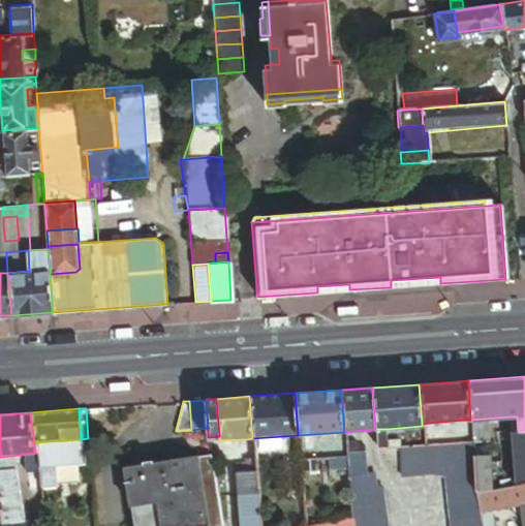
[(511,431),(518,431),(517,416),(510,416),(511,431)]
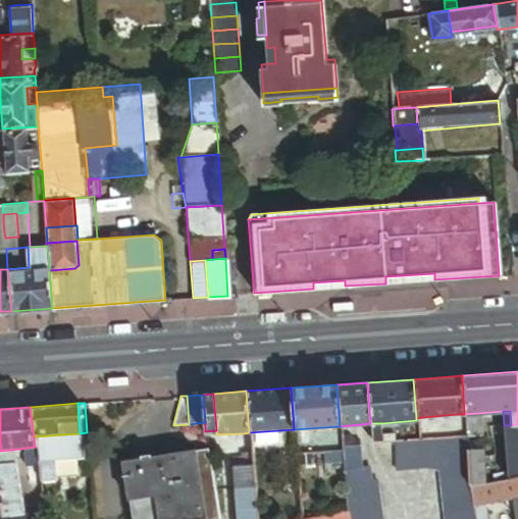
[(464,414),(465,435),(479,434),(478,413),(464,414)]
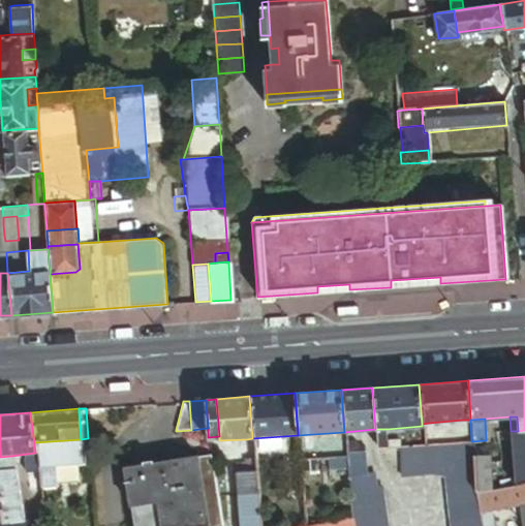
[(464,442),(471,441),(470,420),(463,420),(461,425),(462,433),(463,433),(464,442)]
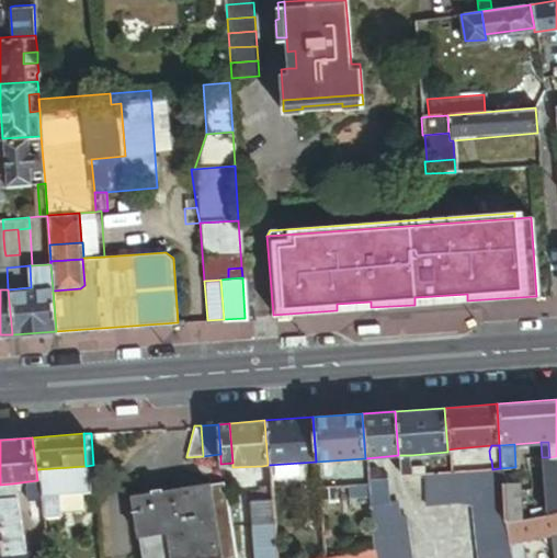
[(411,463),(411,455),(399,455),(400,464),(411,463)]
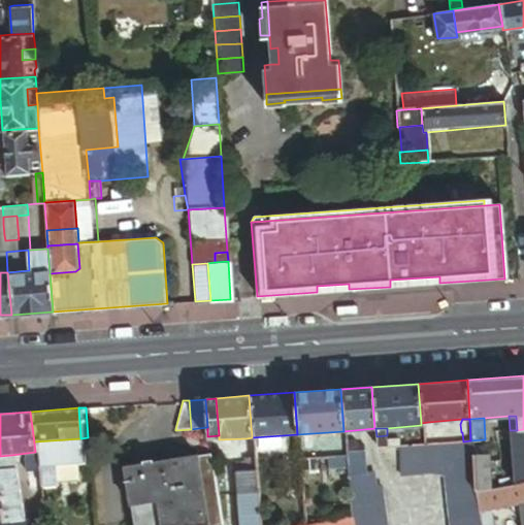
[(512,483),(523,480),(523,429),(517,430),(510,430),(512,483)]
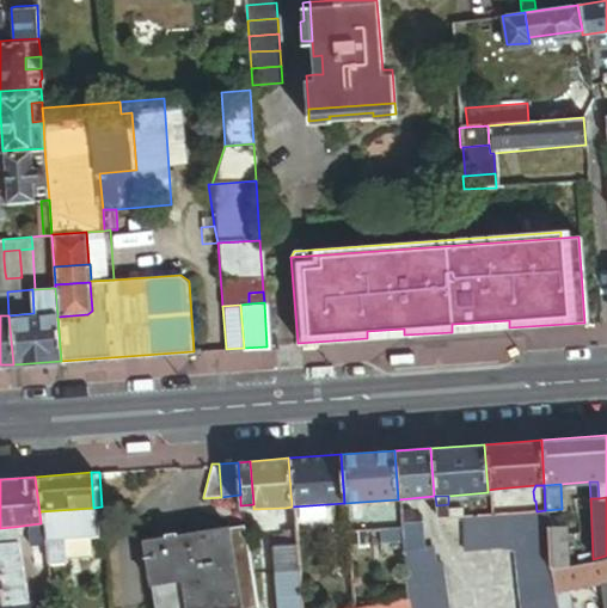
[(399,527),(399,522),(398,509),(398,503),(392,504),(385,514),(385,527),(399,527)]
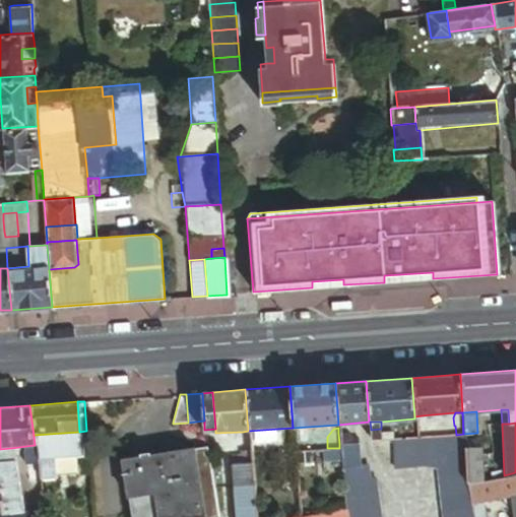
[(370,442),(382,441),(381,435),(381,429),(371,430),(369,430),(370,442)]
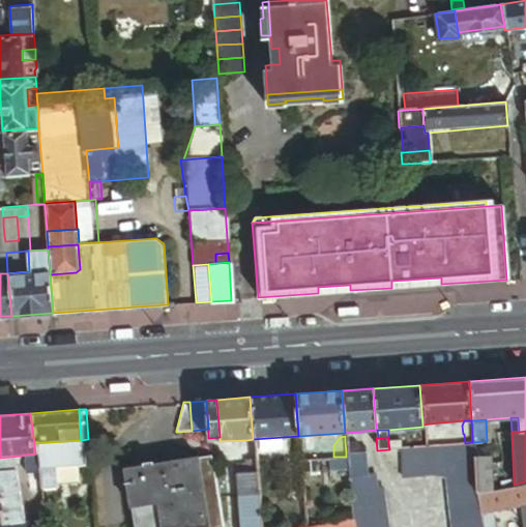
[(82,469),(81,440),(35,443),(38,472),(54,471),(82,469)]
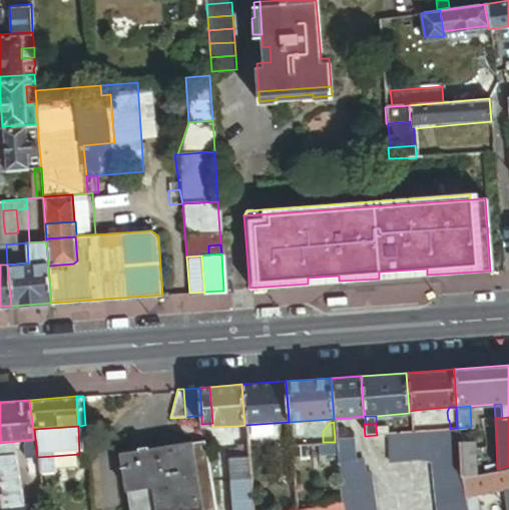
[(335,438),(347,437),(347,431),(347,430),(343,426),(334,427),(335,438)]
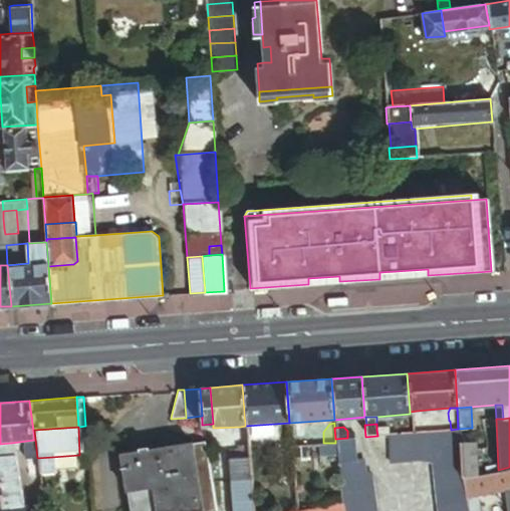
[(465,510),(464,497),(461,477),(459,444),(458,436),(458,429),(451,430),(388,435),(387,435),(389,464),(417,462),(432,464),(439,510),(465,510)]
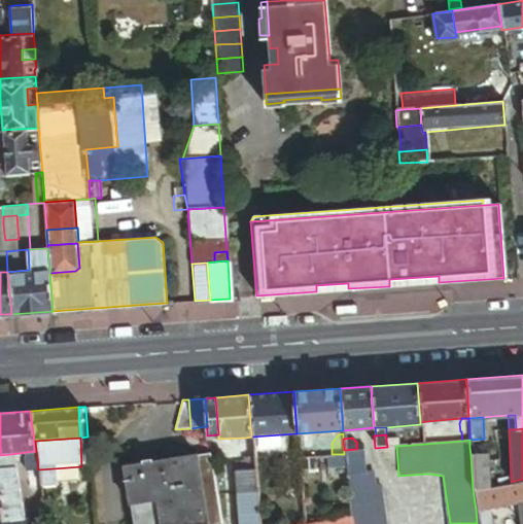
[(489,443),(469,447),(471,455),(487,452),(489,451),(489,443)]
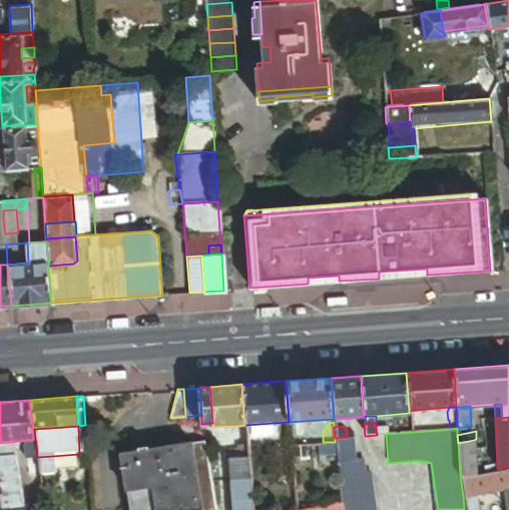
[(352,437),(347,437),(335,438),(335,442),(337,456),(337,462),(340,501),(341,501),(342,509),(374,509),(369,472),(363,472),(361,459),(354,459),(352,437)]
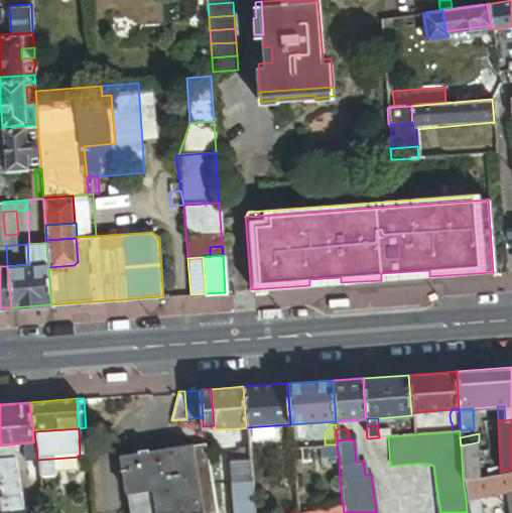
[(36,459),(34,441),(26,442),(21,447),(23,461),(30,460),(36,459)]
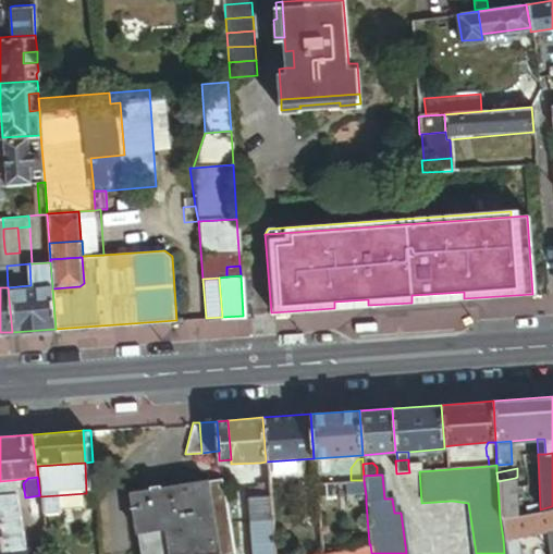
[(500,517),(516,514),(515,478),(498,481),(500,517)]
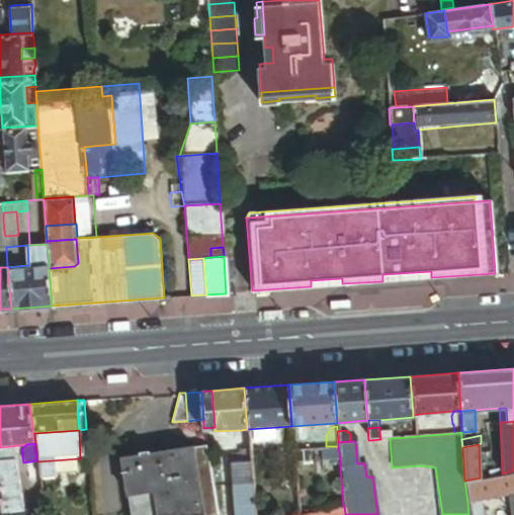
[(117,459),(126,514),(213,514),(203,445),(117,459)]
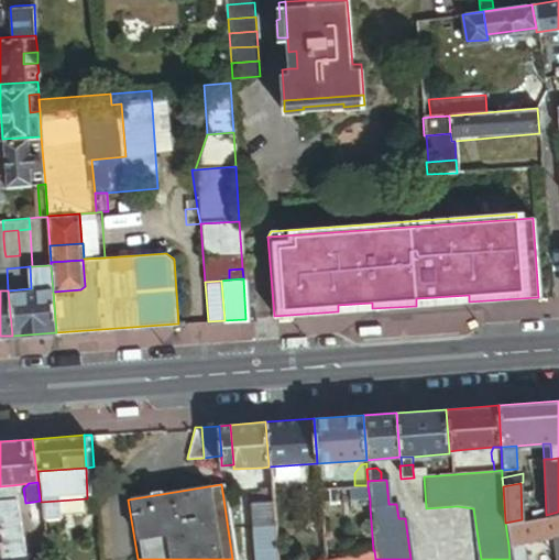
[(0,502),(14,500),(12,485),(0,486),(0,502)]
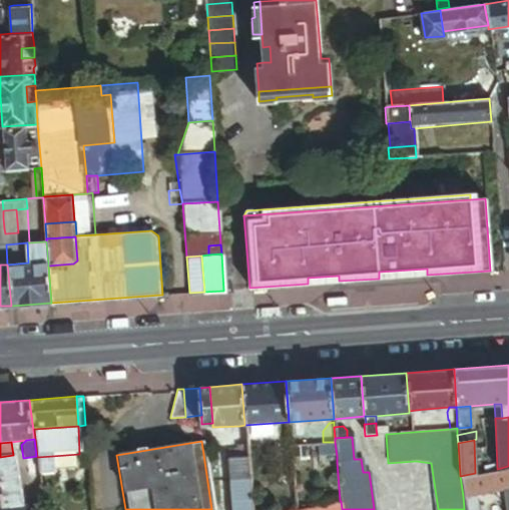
[(316,457),(337,456),(335,442),(323,442),(315,443),(316,457)]
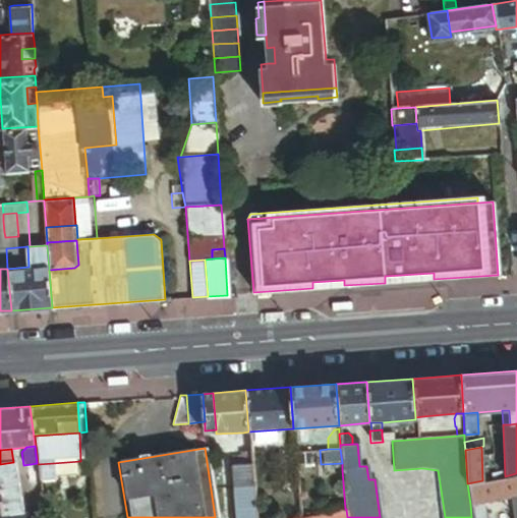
[(251,463),(250,450),(244,450),(239,451),(239,455),(240,463),(251,463)]
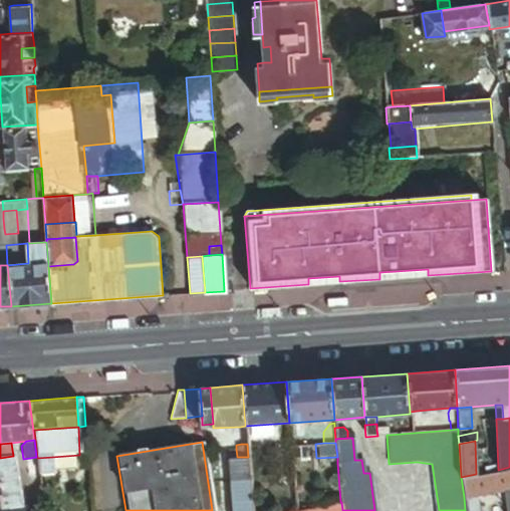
[(227,458),(237,457),(236,449),(226,450),(227,458)]
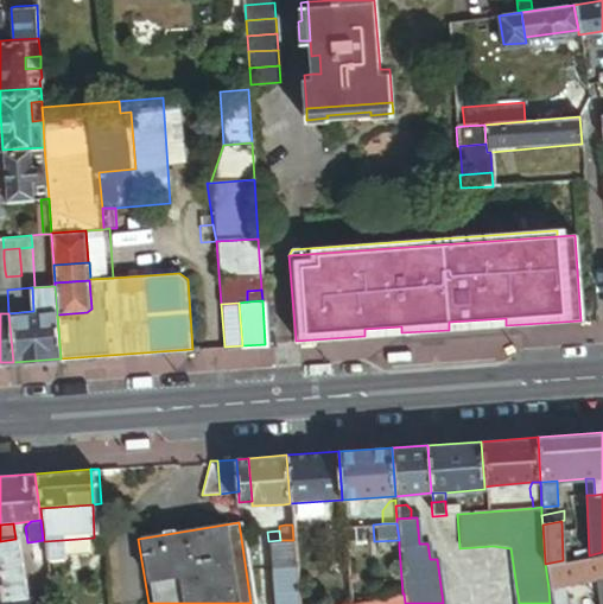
[(1,599),(25,597),(16,539),(0,541),(0,593),(1,599)]
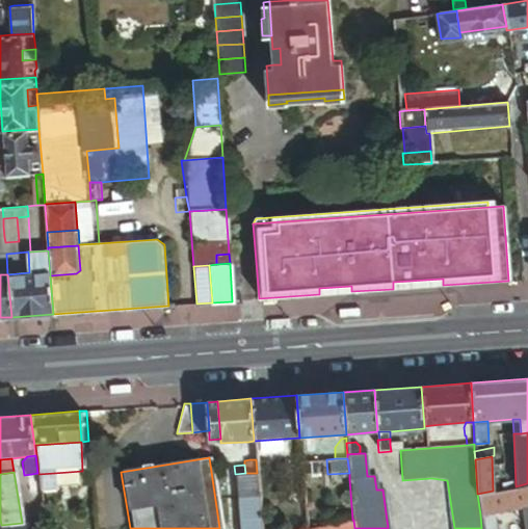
[(29,487),(38,486),(37,475),(37,473),(31,474),(32,479),(28,480),(29,487)]
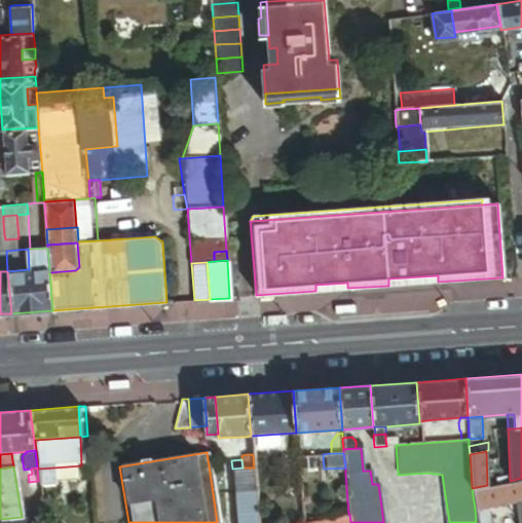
[(54,482),(53,468),(38,469),(37,470),(38,481),(38,483),(54,482)]
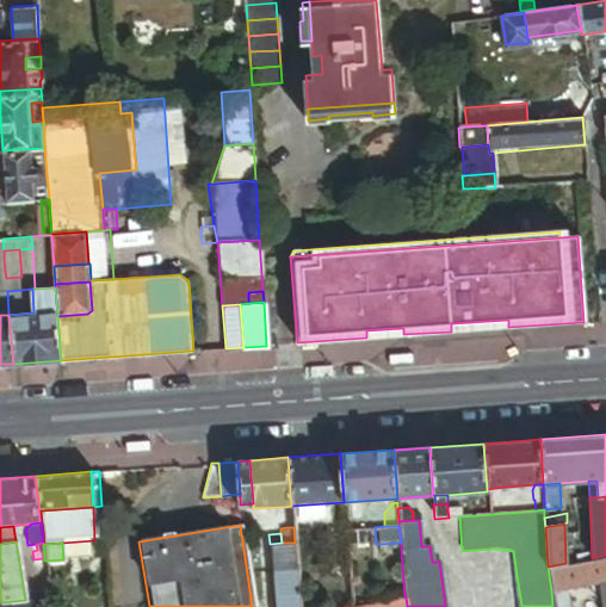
[(297,569),(295,543),(282,543),(270,544),(272,571),(297,569)]
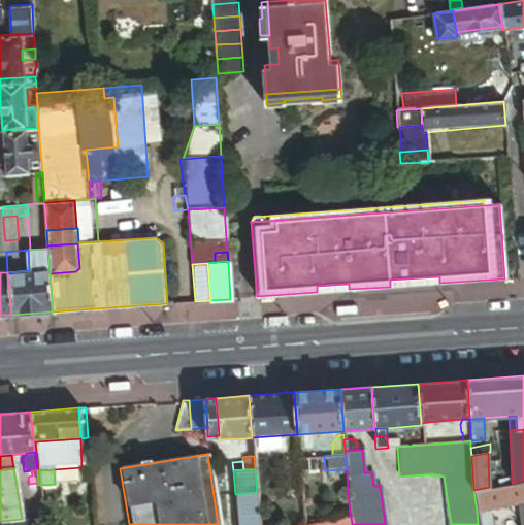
[(325,478),(347,476),(347,469),(325,470),(325,478)]
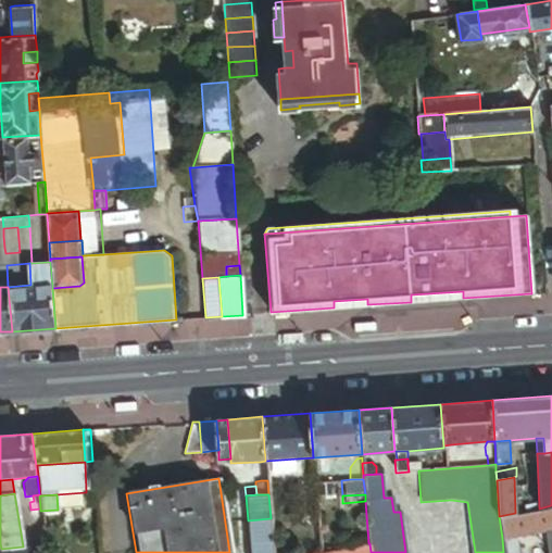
[(551,528),(551,505),(539,508),(522,512),(525,533),(544,530),(551,528)]
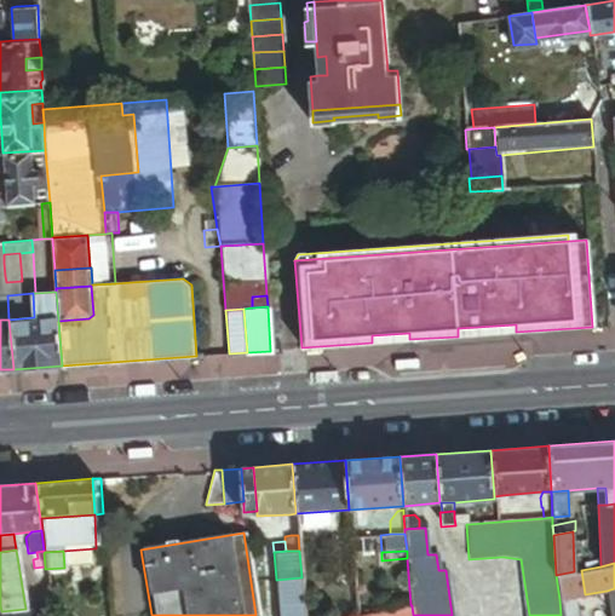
[(581,570),(574,571),(556,575),(559,599),(572,597),(585,594),(581,570)]
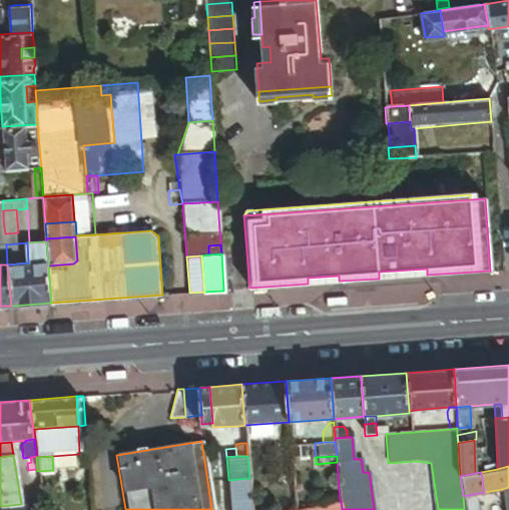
[(251,499),(249,478),(228,480),(230,501),(251,499)]
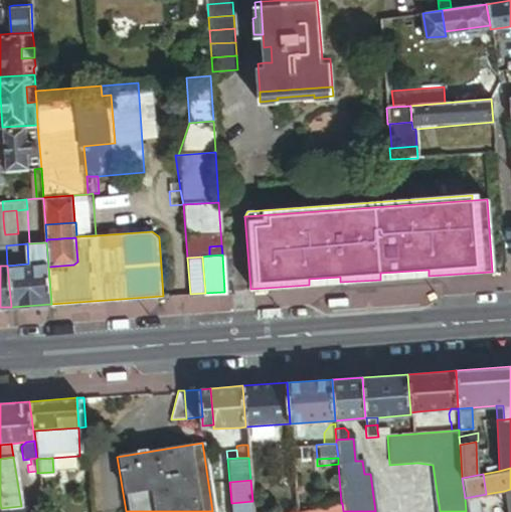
[(477,511),(475,496),(465,498),(466,511),(477,511)]
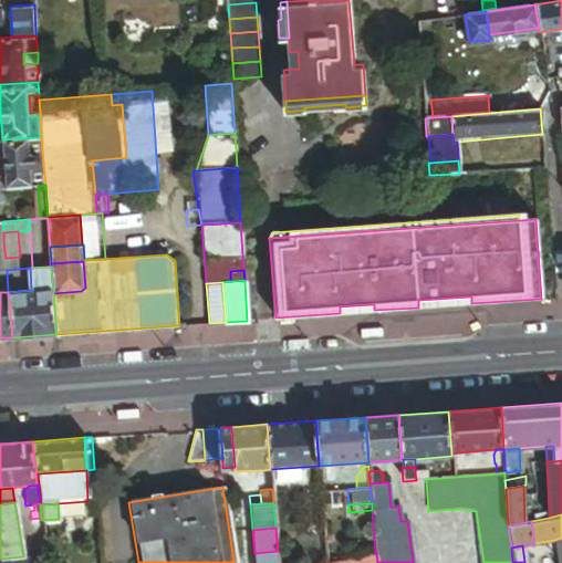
[(278,562),(278,551),(255,553),(255,562),(278,562)]
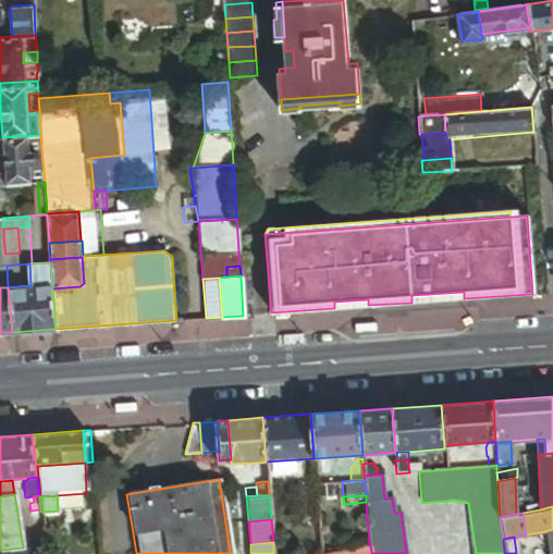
[(371,553),(370,544),(369,544),(322,553),(371,553)]
